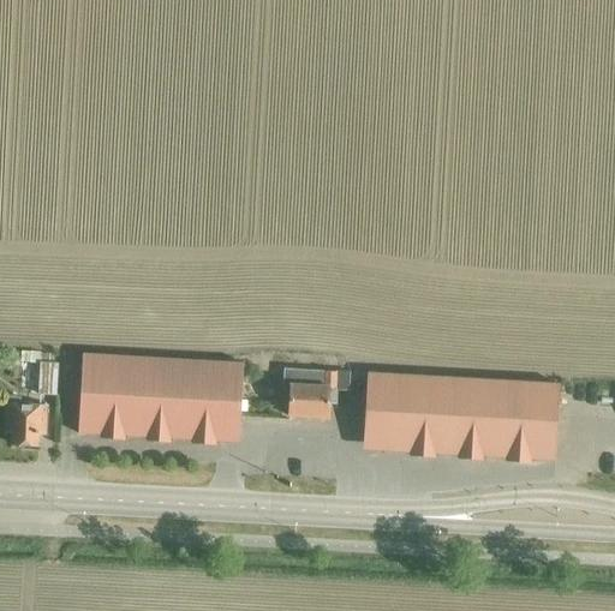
[(39,393),(57,394),(59,363),(49,361),(51,353),(41,352),(39,393)]
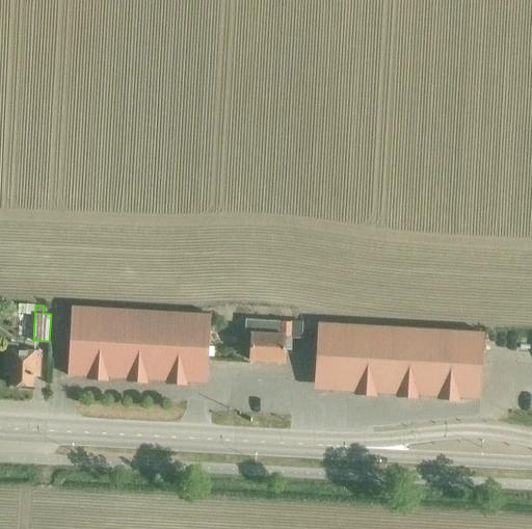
[(68,373),(189,380),(208,365),(210,313),(72,305),(68,373)]
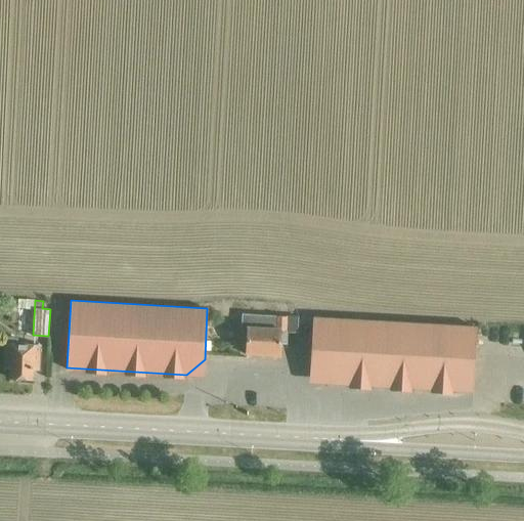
[(280,329),(286,330),(286,315),(242,313),(241,332),(248,332),(246,353),(279,355),(280,329)]
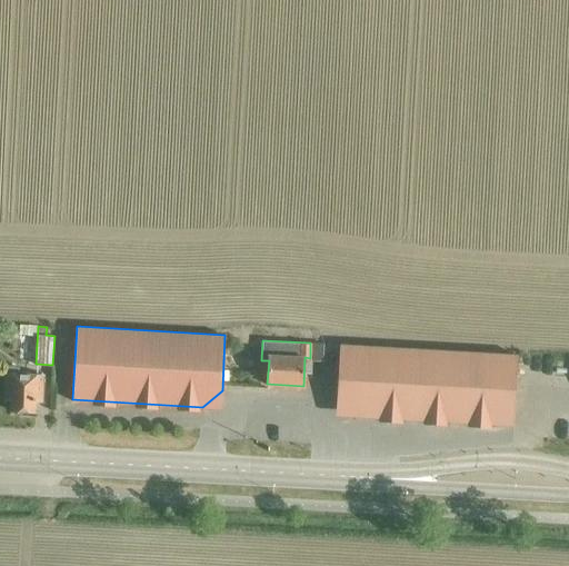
[(513,425),(517,354),(339,344),(337,396),(355,416),(513,425)]
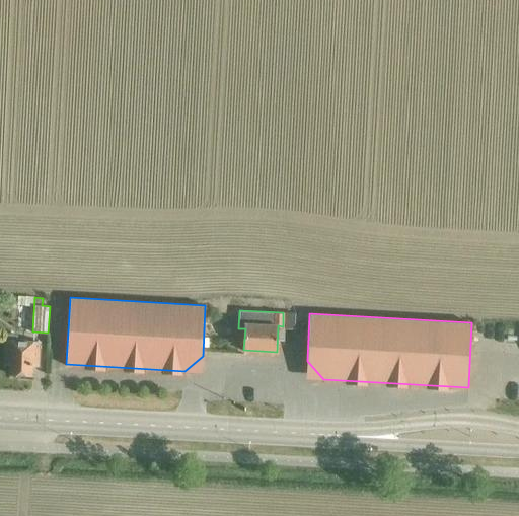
[(39,365),(40,342),(6,340),(4,363),(10,363),(9,373),(31,374),(32,364),(39,365)]
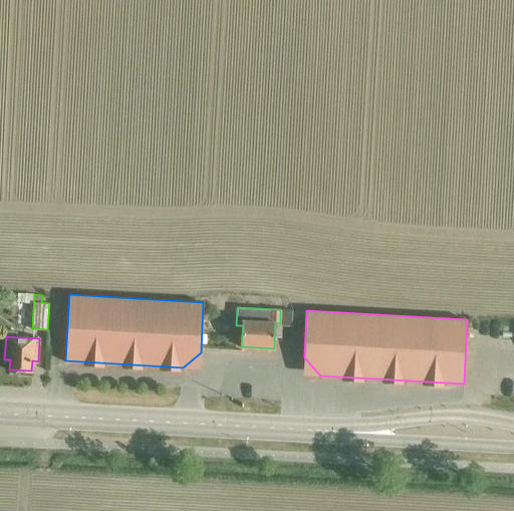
All buildings are outlined.
